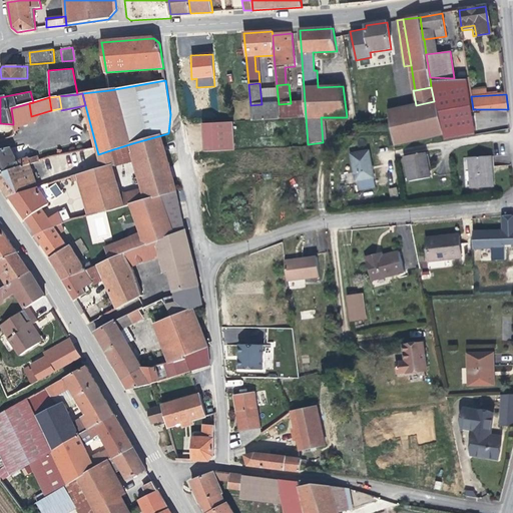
[(388,111),(391,127),(395,145),(443,133),(436,100),(434,101),(416,105),(388,111)]
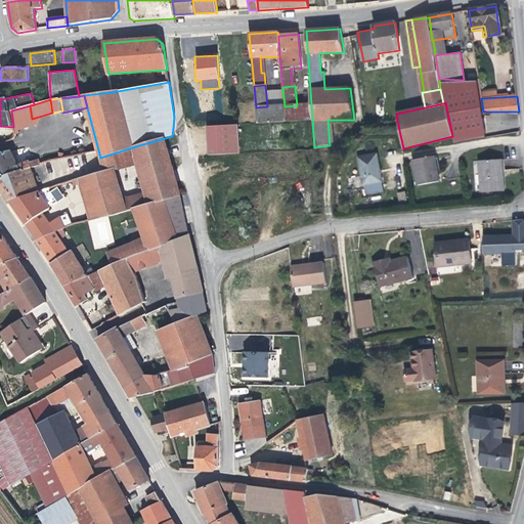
[(286,122),(312,120),(311,104),(297,105),(285,106),(286,122)]
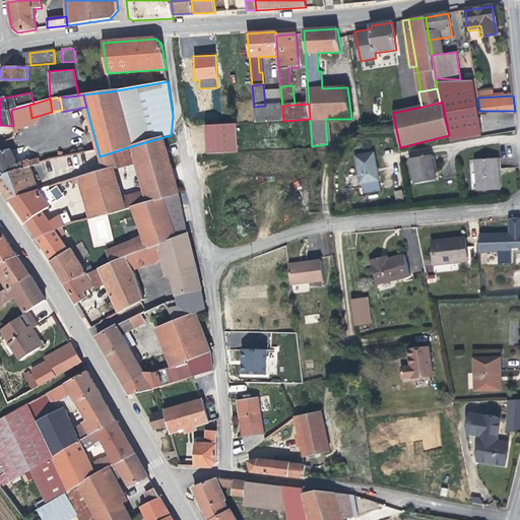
[(13,124),(31,118),(29,105),(11,110),(13,124)]
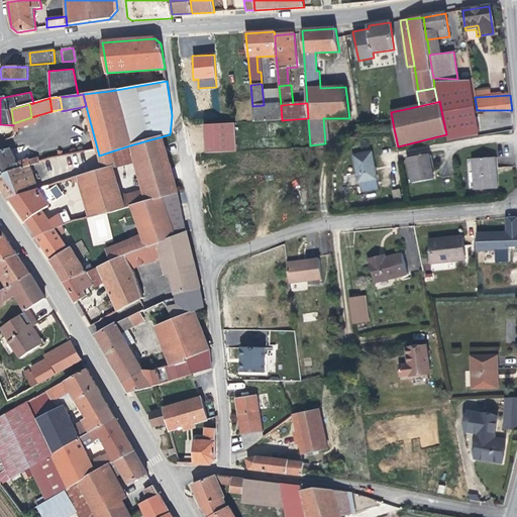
[(254,121),(282,120),(281,105),(264,105),(252,106),(254,121)]
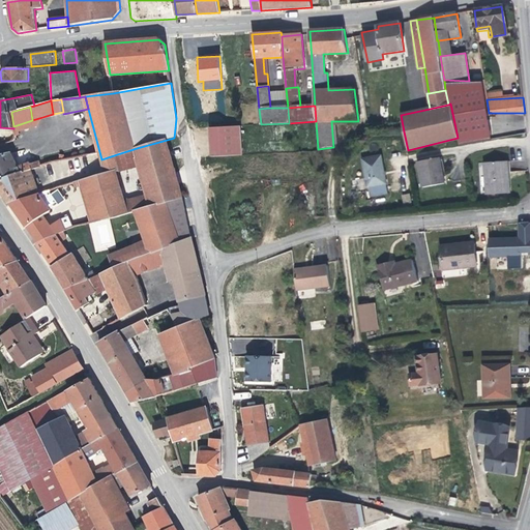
[(239,126),(209,128),(210,157),(240,155),(239,126)]
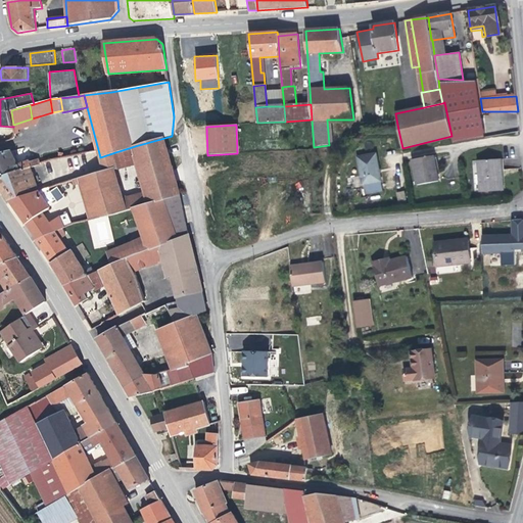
[(178,188),(164,138),(135,146),(147,191),(150,203),(180,195),(178,188)]
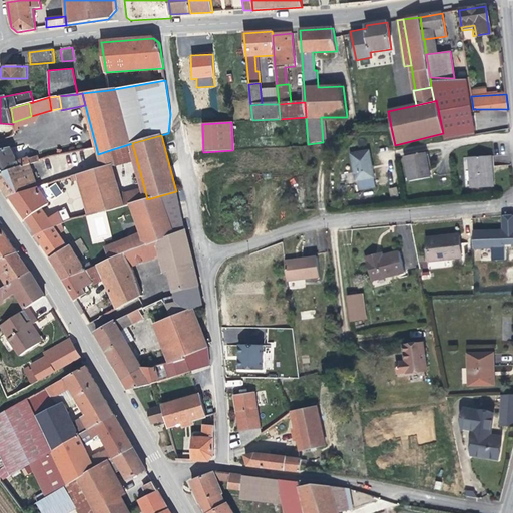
[(0,173),(29,164),(31,163),(29,159),(29,157),(17,161),(11,148),(0,150),(0,173)]
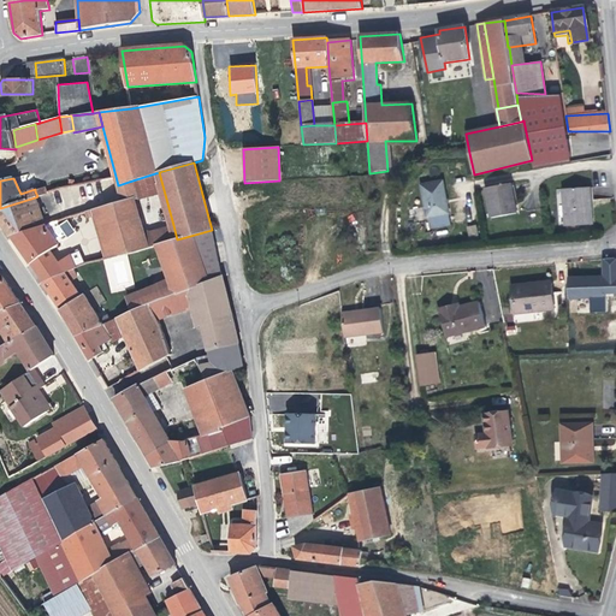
[(141,197),(136,179),(118,185),(122,202),(118,203),(130,253),(148,248),(144,234),(135,200),(141,197)]
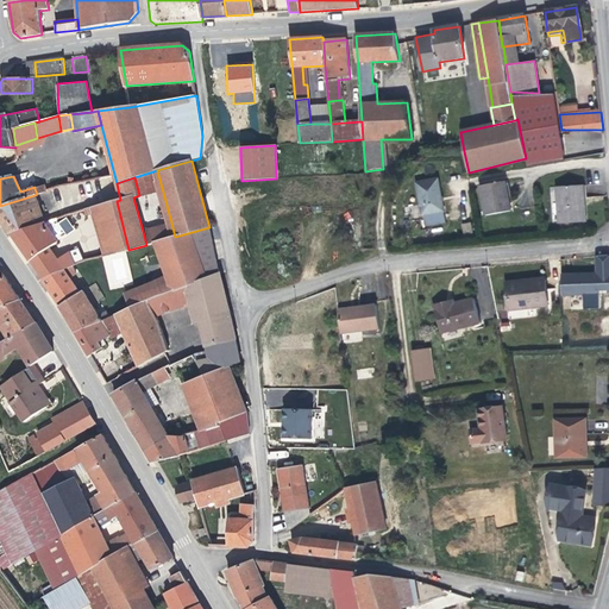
[(425,217),(427,226),(446,223),(438,179),(418,182),(422,217),(425,217)]
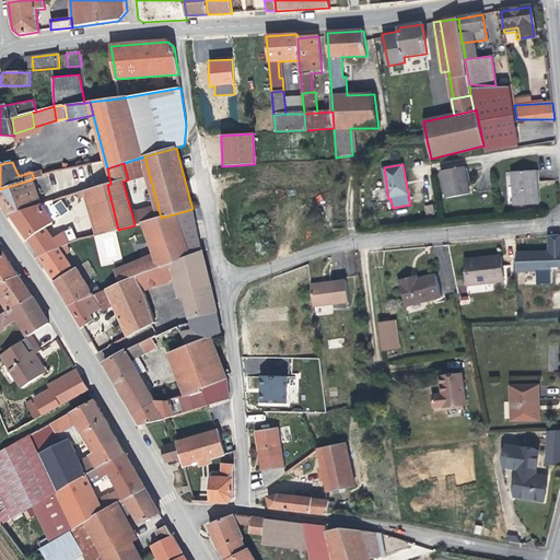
[(442,171),(446,198),(470,195),(465,166),(442,171)]
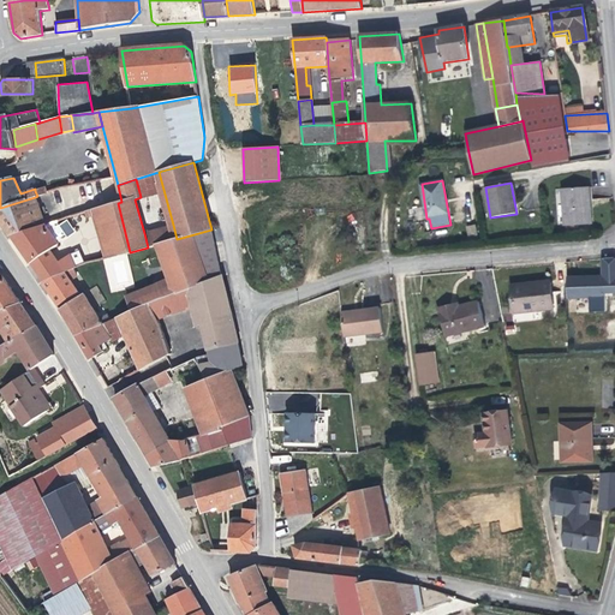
[(561,191),(562,197),(562,227),(589,227),(587,192),(587,190),(561,191)]
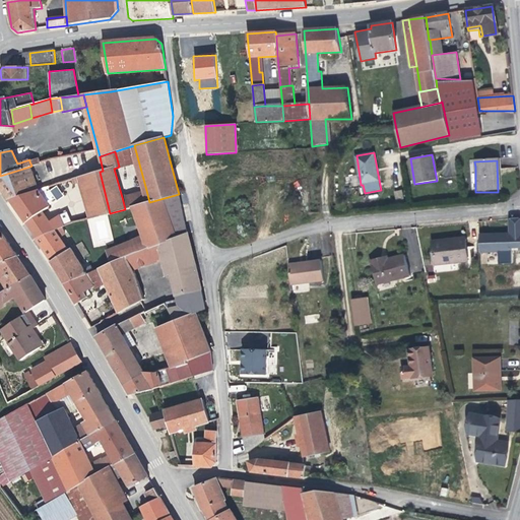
[(39,190),(29,167),(0,176),(0,185),(10,200),(39,190)]
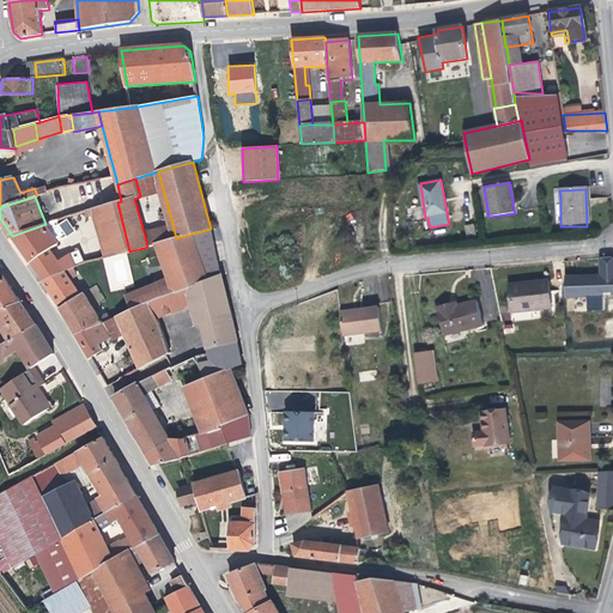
[(129,252),(117,202),(99,207),(111,248),(113,255),(129,252)]
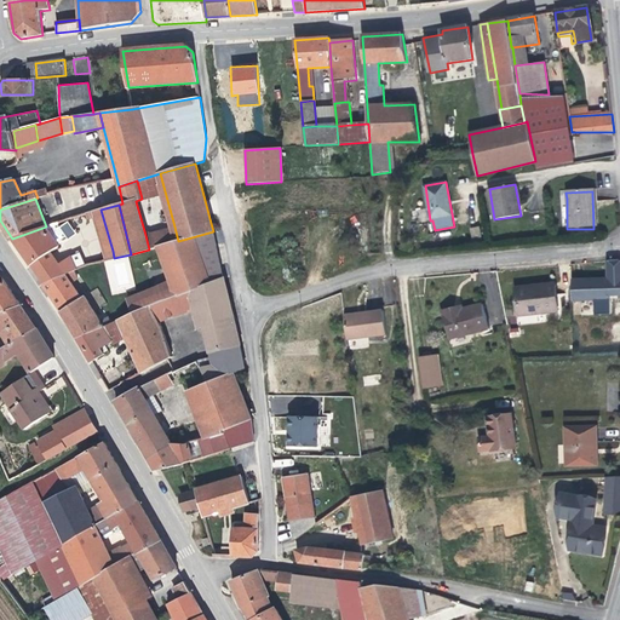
[(113,251),(101,210),(87,213),(89,219),(95,218),(104,253),(113,251)]
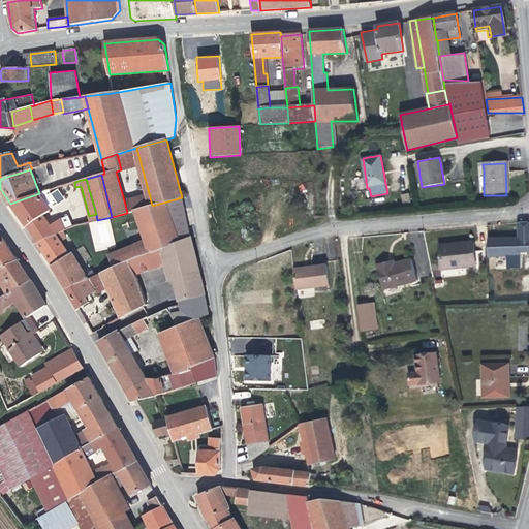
[(49,190),(39,193),(49,208),(57,203),(49,190)]
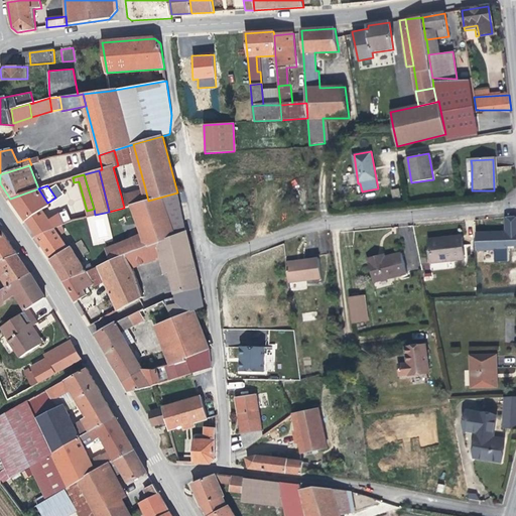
[(391,189),(392,198),(400,197),(398,187),(391,189)]
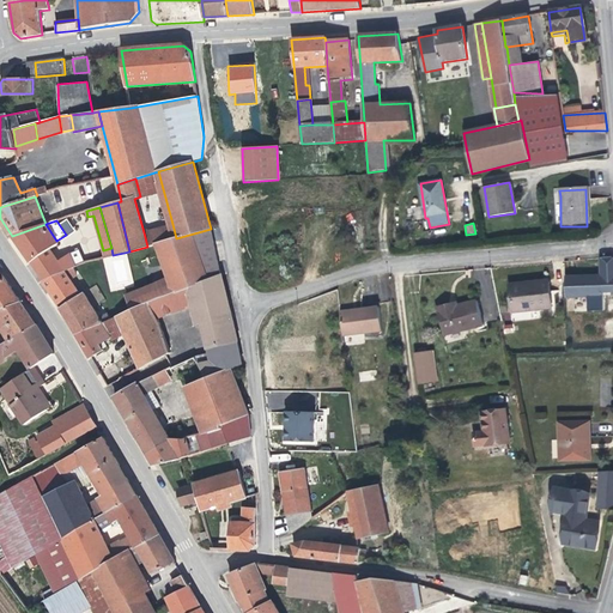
[(46,224),(12,236),(31,263),(53,248),(58,246),(58,243),(56,241),(46,224)]
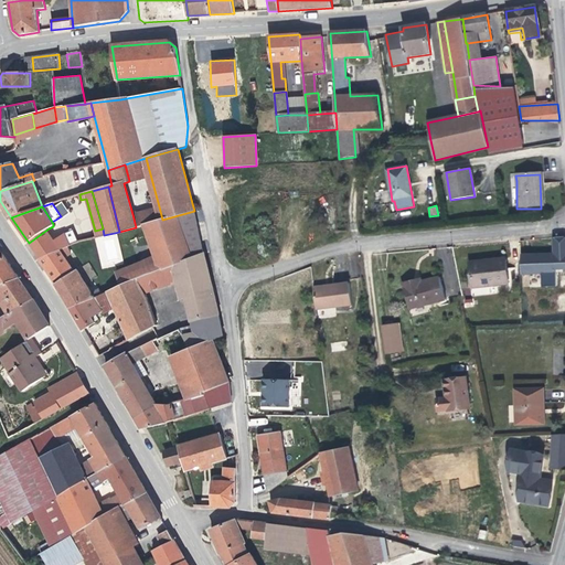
[(145,225),(162,220),(159,206),(132,214),(136,227),(145,225)]
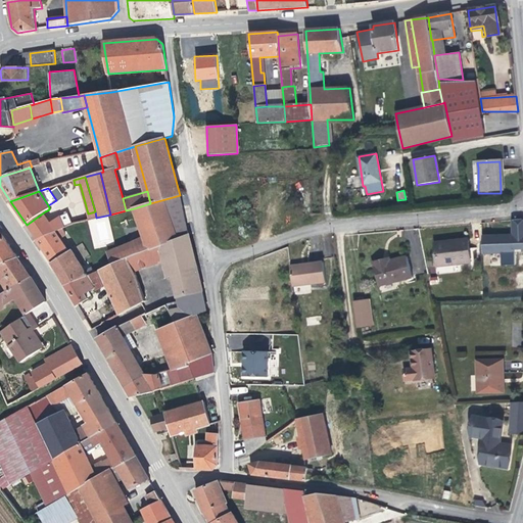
[(188,235),(180,195),(150,203),(134,208),(144,236),(149,250),(188,235)]
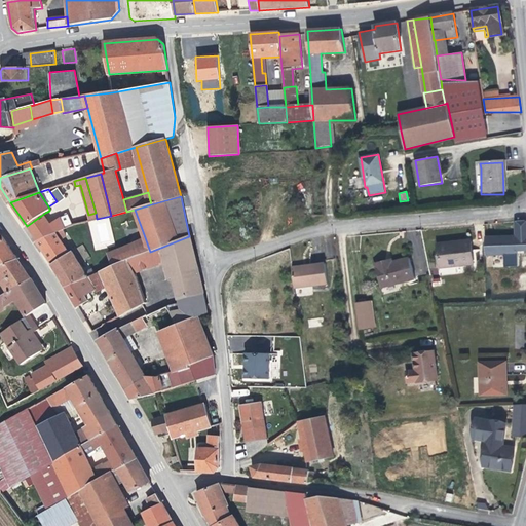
[(45,213),(27,226),(36,240),(43,237),(40,230),(51,223),(45,213)]
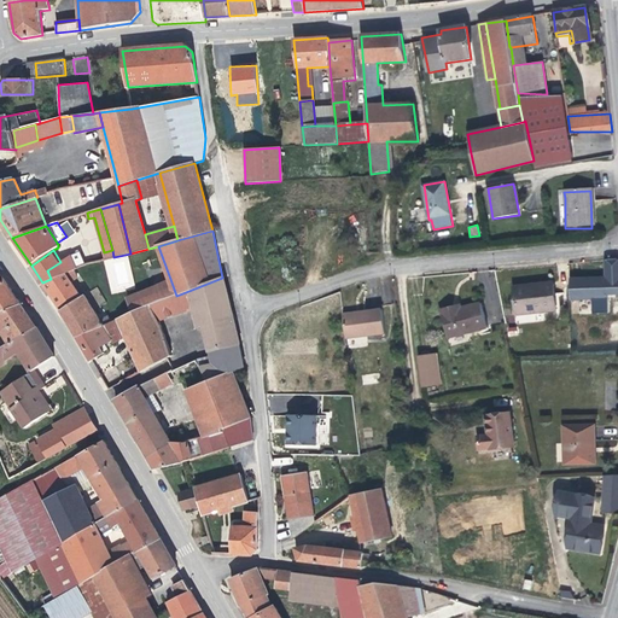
[(129,256),(105,260),(109,292),(134,289),(129,256)]
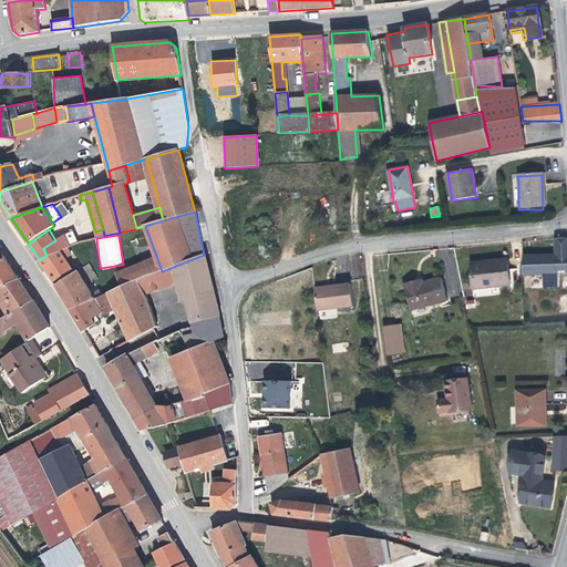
[(61,250),(70,246),(65,236),(55,240),(43,248),(47,256),(61,250)]
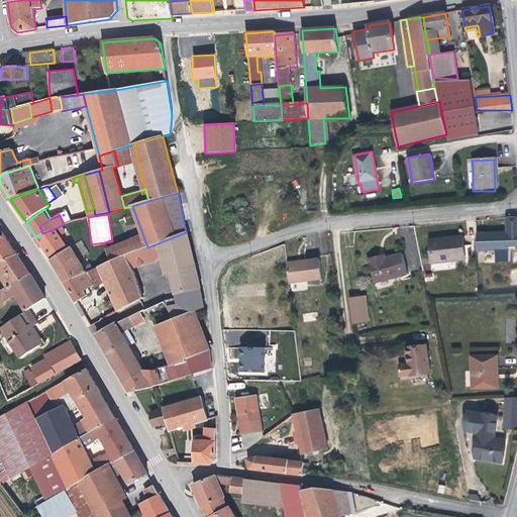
[(476,235),(477,251),(516,249),(516,215),(504,216),(505,234),(476,235)]
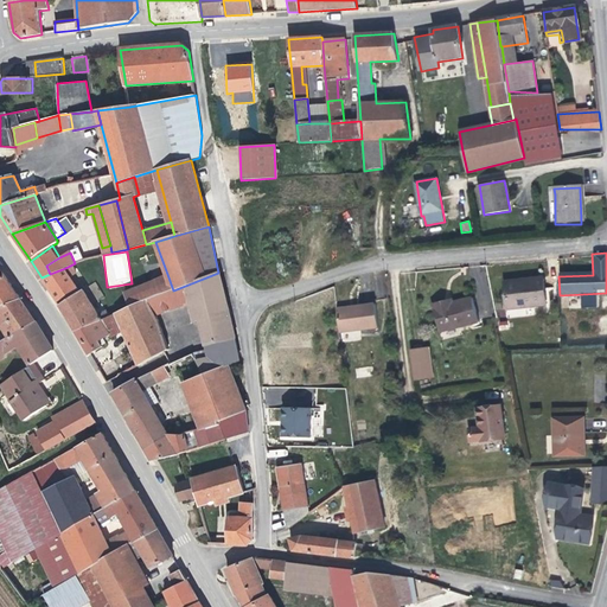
[(50,274),(42,278),(61,305),(81,292),(65,268),(50,274)]
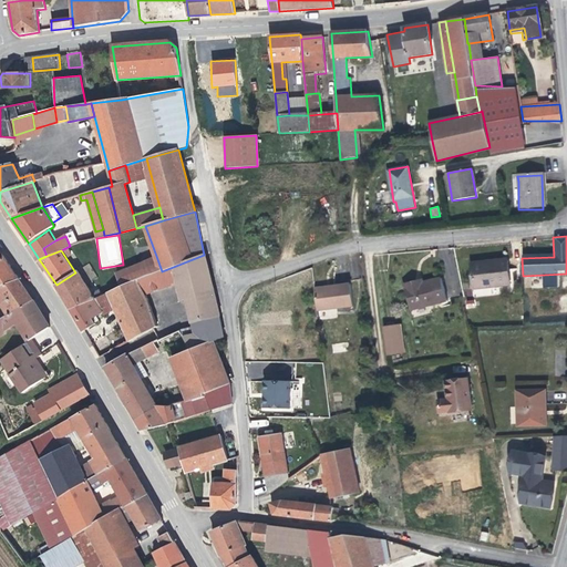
[(0,287),(19,279),(1,254),(0,253),(0,287)]
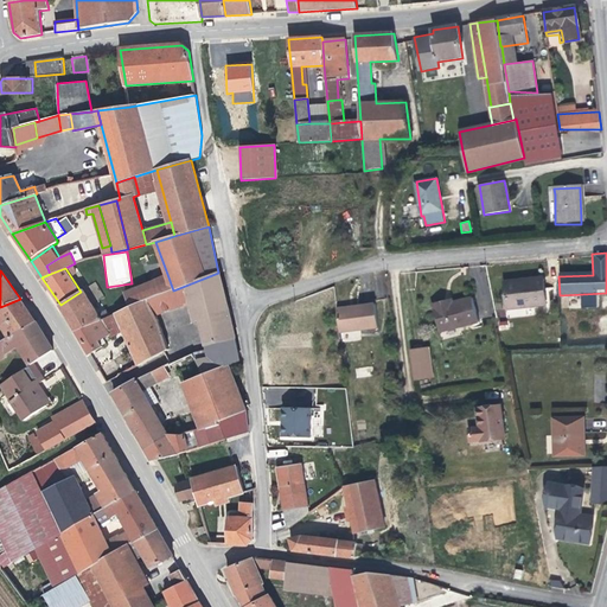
[(230,321),(218,273),(173,291),(148,300),(155,315),(191,301),(196,321),(199,320),(205,344),(206,344),(209,357),(198,362),(204,374),(228,365),(238,360),(230,321)]
